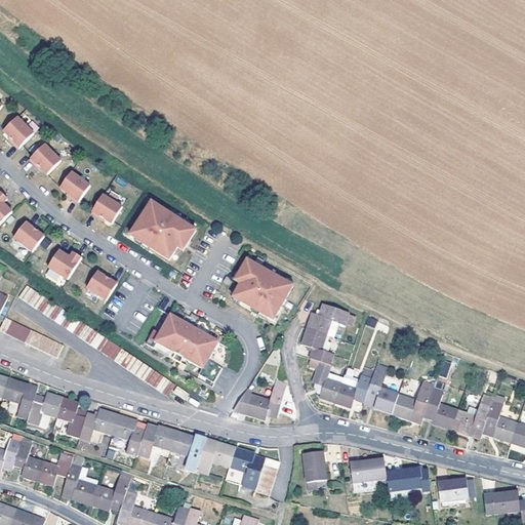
[(17,114),(3,127),(10,134),(19,144),(34,129),(17,114)]
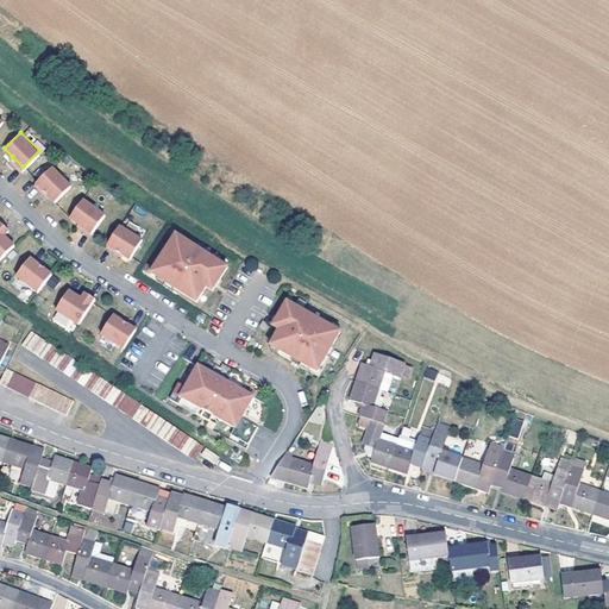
[(23,167),(12,156),(10,158),(22,169),(23,167)]
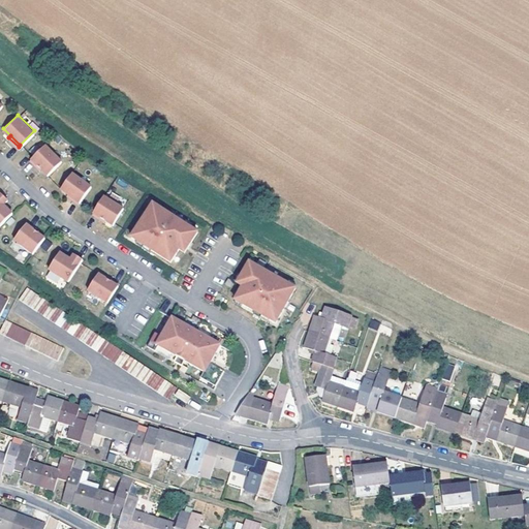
[(45,142),(31,156),(40,166),(48,173),(61,158),(45,142)]
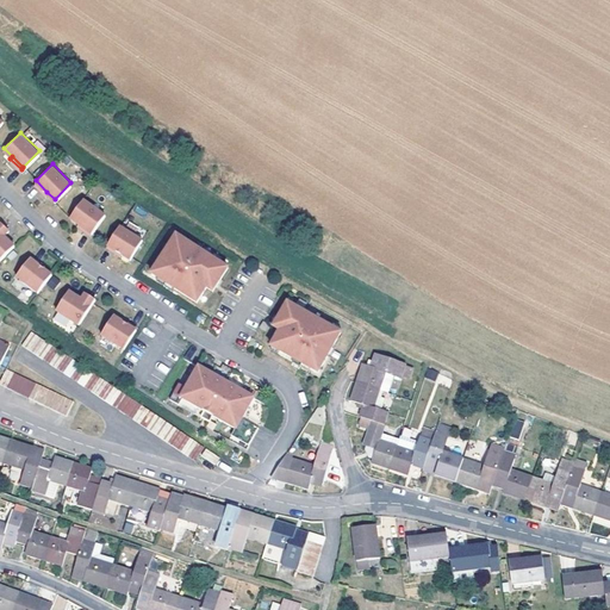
[(36,180),(33,182),(45,193),(47,192),(36,180)]
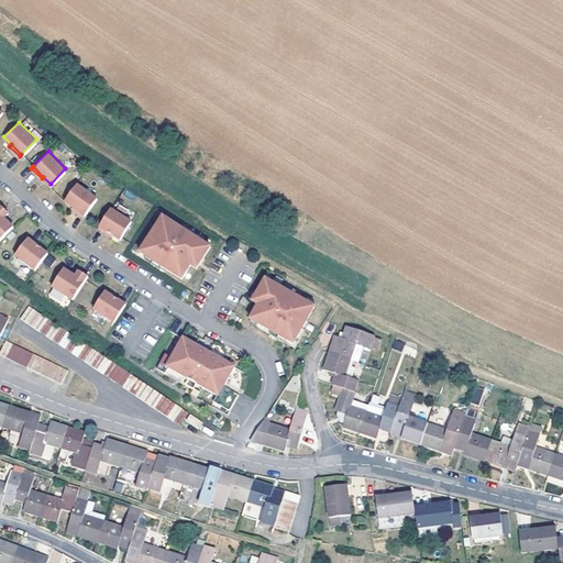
[(77,181),(64,198),(73,205),(85,213),(97,196),(77,181)]
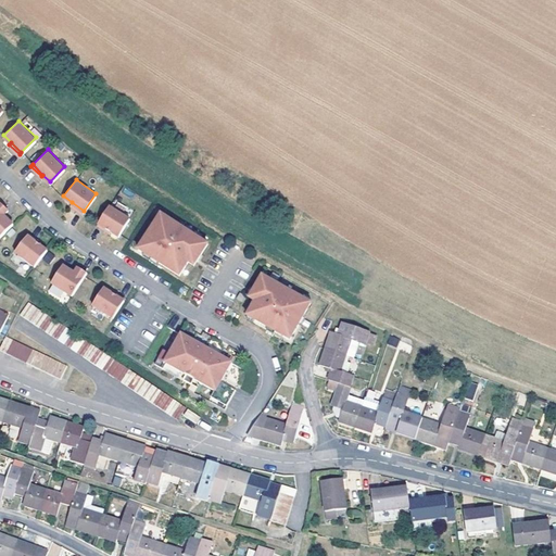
[(0,232),(12,220),(2,212),(7,206),(0,200),(0,232)]
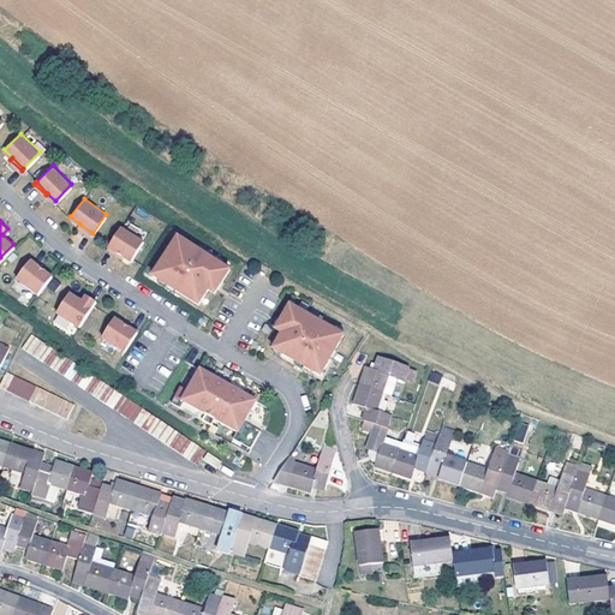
[(93,233),(79,224),(78,226),(90,234),(93,233)]
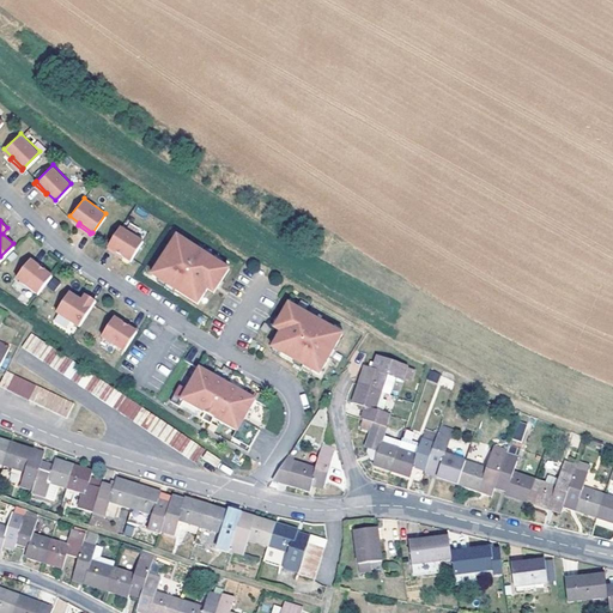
[(143,238),(120,224),(108,243),(121,252),(131,258),(143,238)]
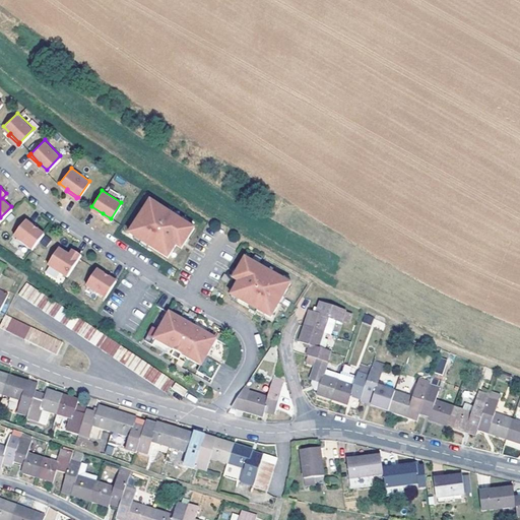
[(194,225),(149,197),(128,231),(145,241),(167,255),(175,243),(180,236),(185,239),(194,225)]
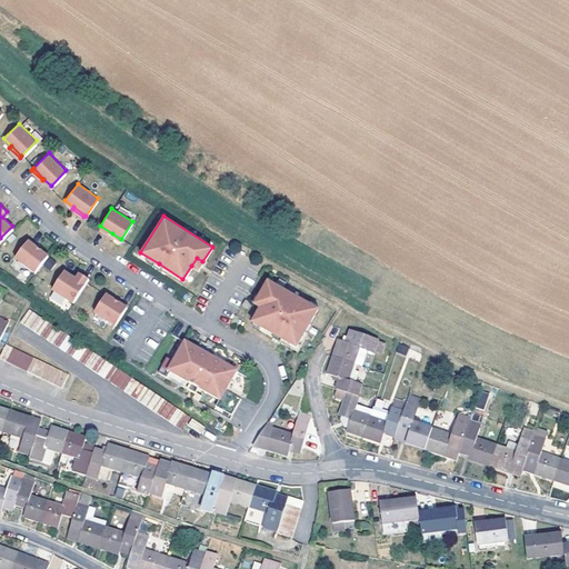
[(112,233),(100,226),(98,228),(111,236),(112,233)]
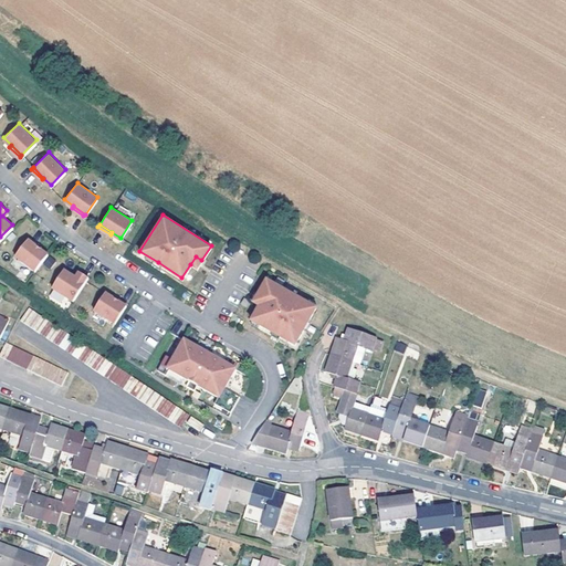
[(29,234),(27,236),(39,244),(40,243),(29,234)]
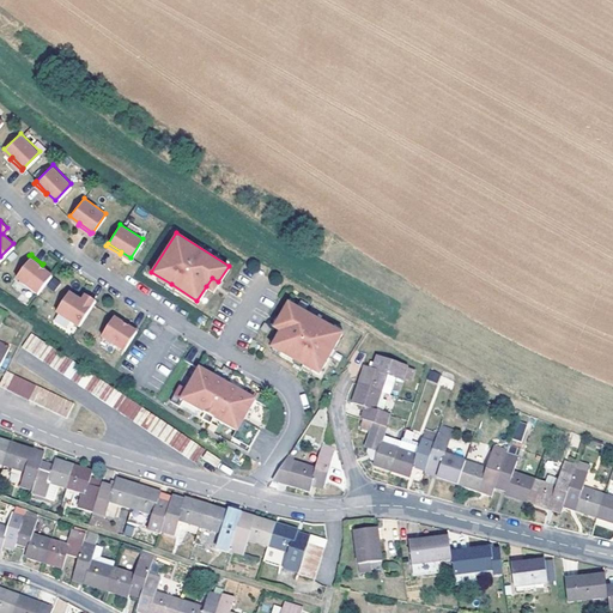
[(36,290),(50,272),(42,265),(29,255),(16,274),(36,290)]
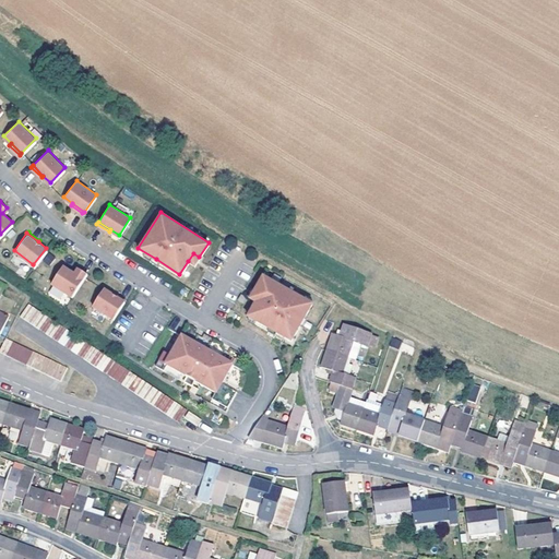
[(199,257),(193,253),(188,261),(194,264),(199,257)]
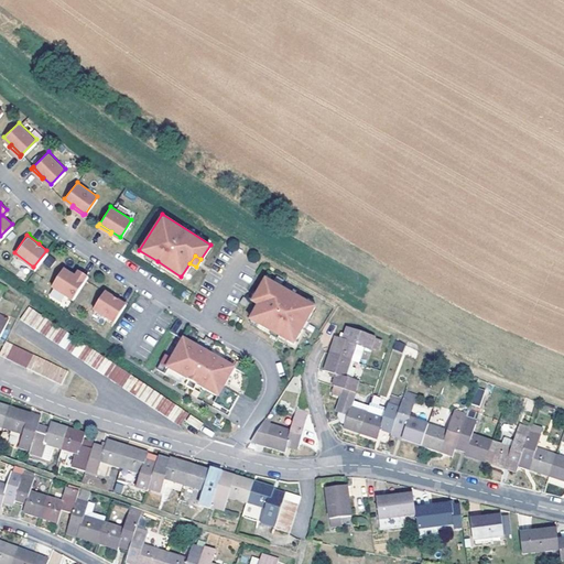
[(86,273),(77,268),(74,273),(63,266),(51,284),(72,297),(86,273)]
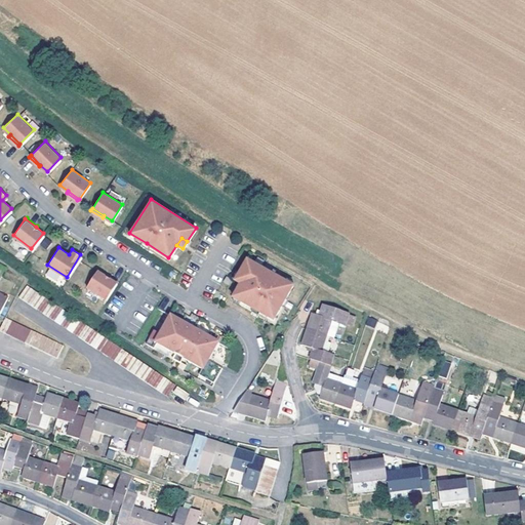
[(292,283),(247,256),(239,271),(244,274),(240,281),(232,295),(273,318),(292,283)]
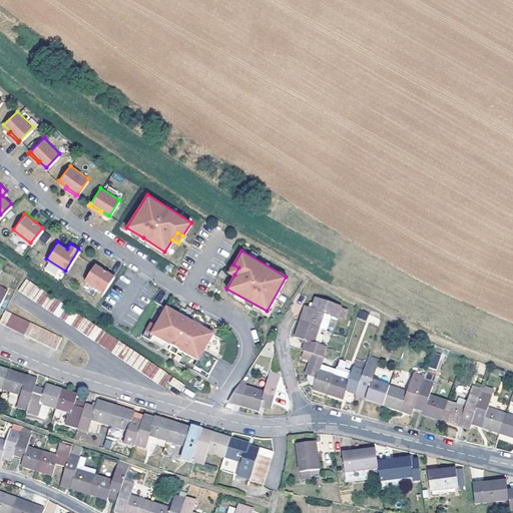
[(84,279),(103,291),(113,275),(102,268),(94,263),(84,279)]
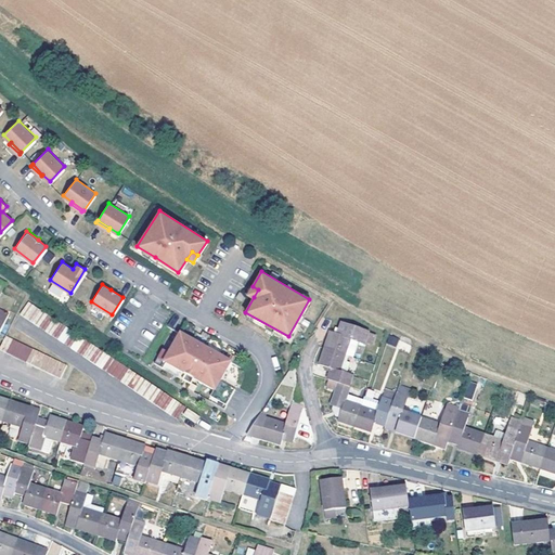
[(258,289),(253,286),(248,294),(254,297),(258,289)]
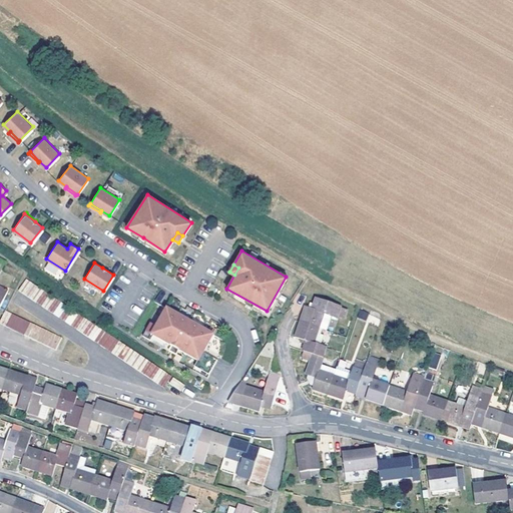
[(103,266),(102,268),(113,275),(114,273),(103,266)]
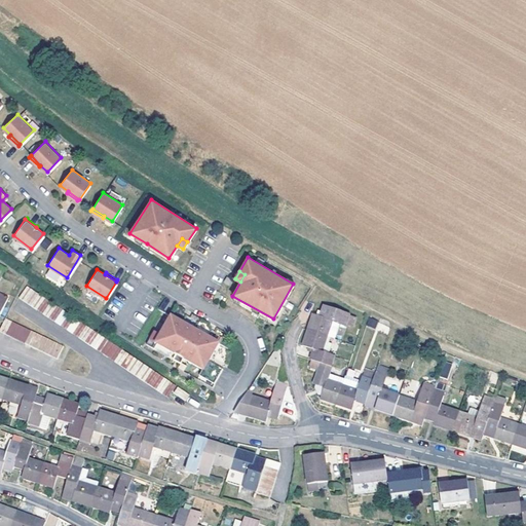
[(24,298),(31,287),(26,283),(17,294),(24,298)]
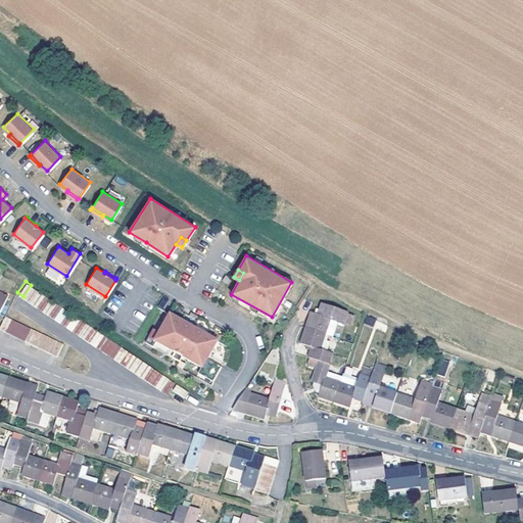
[(30,300),(37,289),(31,285),(24,296),(30,300)]
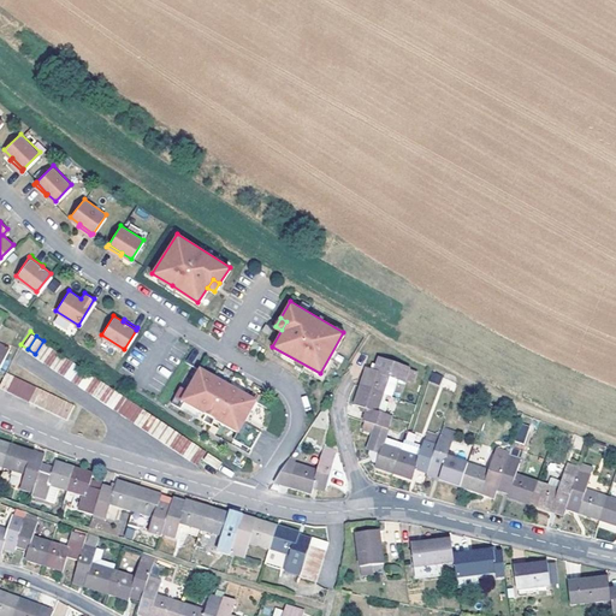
[(42,359),(51,345),(43,341),(35,354),(42,359)]
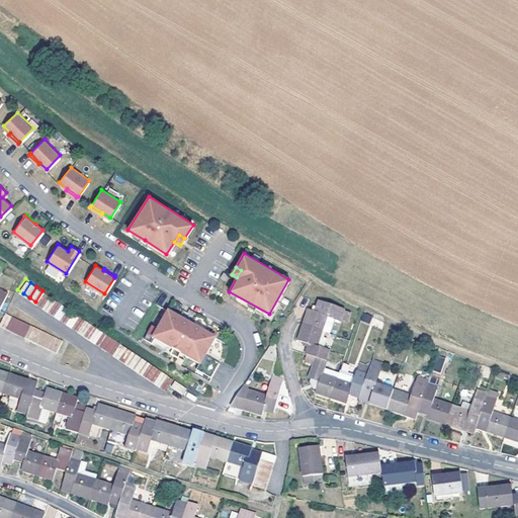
[(40,306),(49,294),(42,290),(35,301),(40,306)]
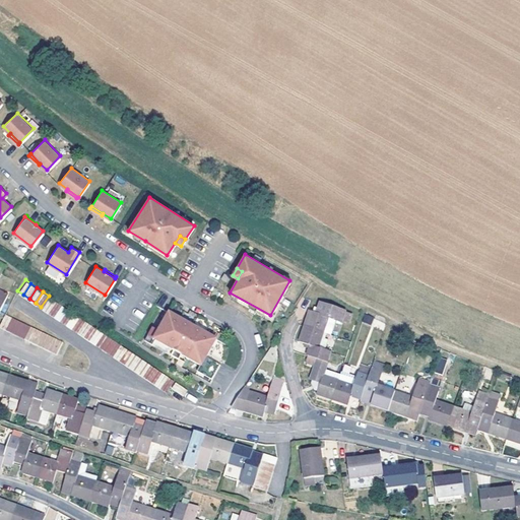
[(47,310),(54,300),(49,296),(41,307),(47,310)]
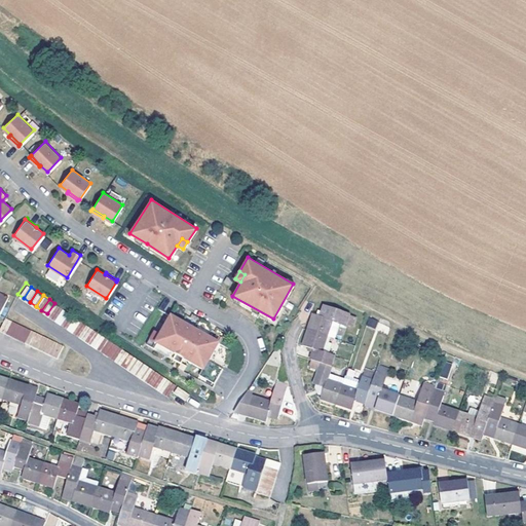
[(53,317),(61,306),(54,303),(47,313),(53,317)]
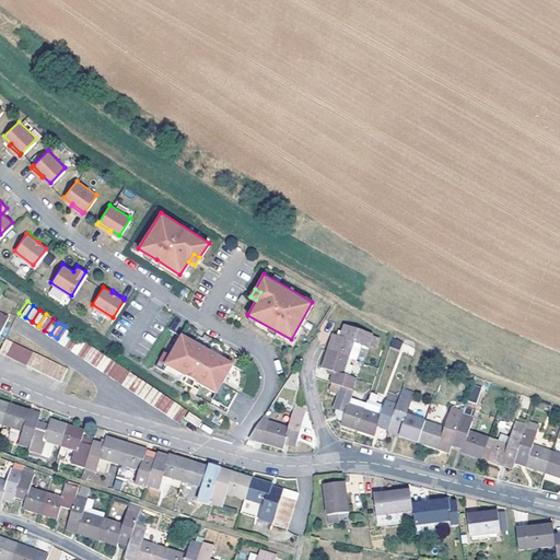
[(331,330),(326,347),(347,353),(352,337),(378,346),(382,335),(348,324),(345,335),(331,330)]
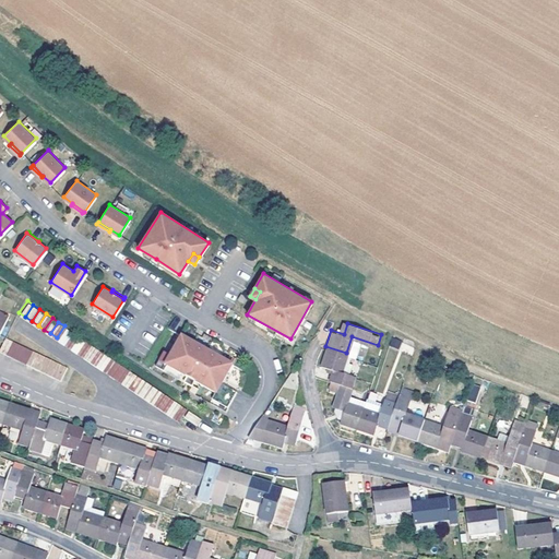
[(64,325),(57,337),(63,342),(71,330),(64,325)]
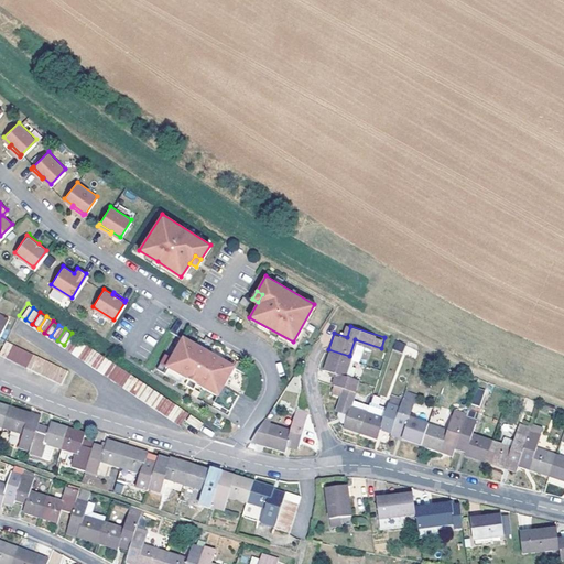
[(78,337),(72,333),(64,345),(71,349),(78,337)]
